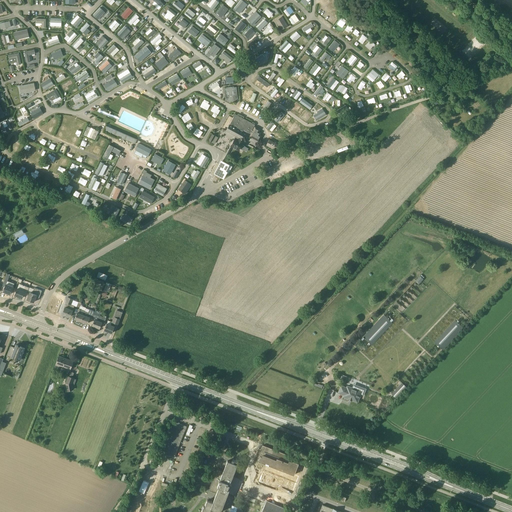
[(211,8),(213,10),(219,2),(216,0),(217,0),(216,0),(212,0),(209,4),(212,6),(211,8)]
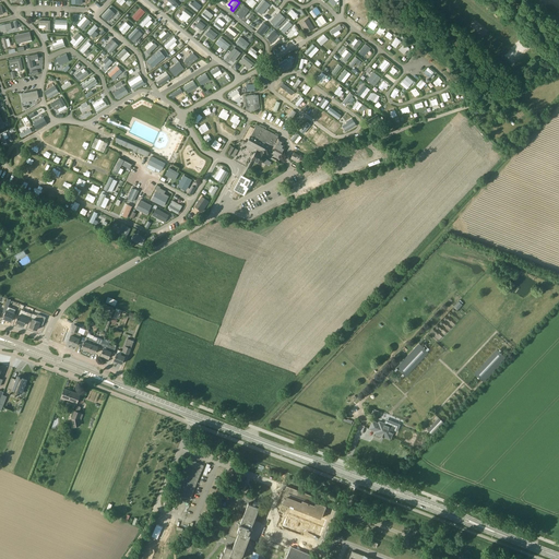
[(253,0),(247,0),(246,2),(248,3),(247,6),(252,9),(258,2),(253,0)]
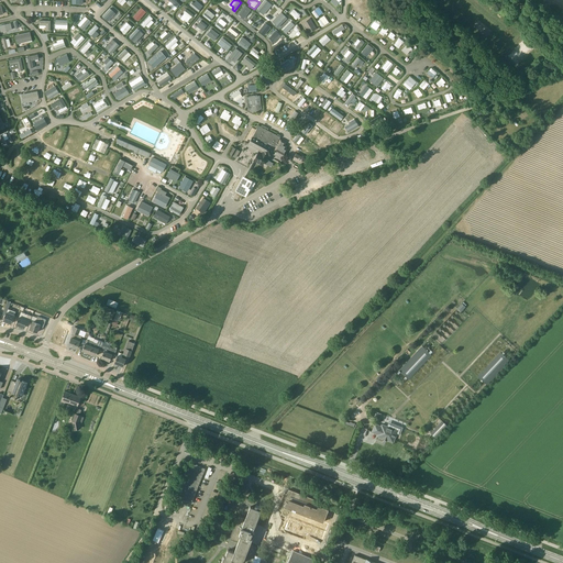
[(265,0),(264,0),(257,9),(261,12),(268,2),(265,0)]
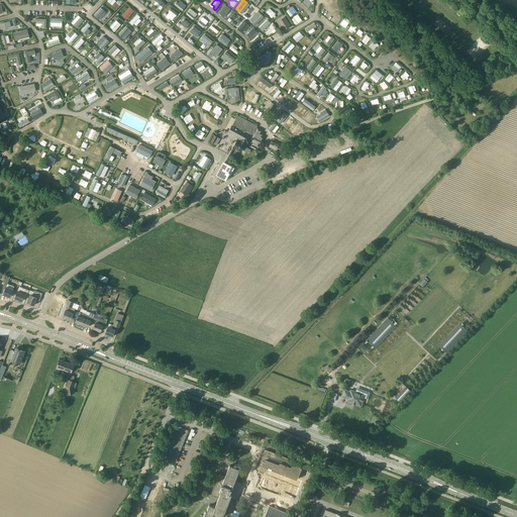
[(175,4),(183,11),(185,8),(187,6),(181,1),(179,3),(177,1),(175,4)]
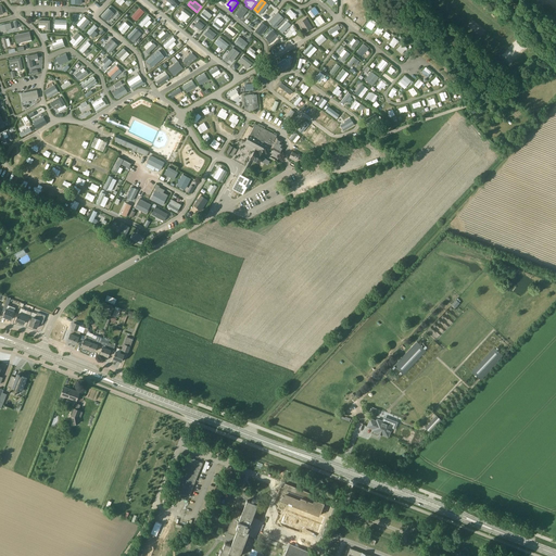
[(241,19),(248,10),(245,8),(242,5),(236,14),(241,19)]
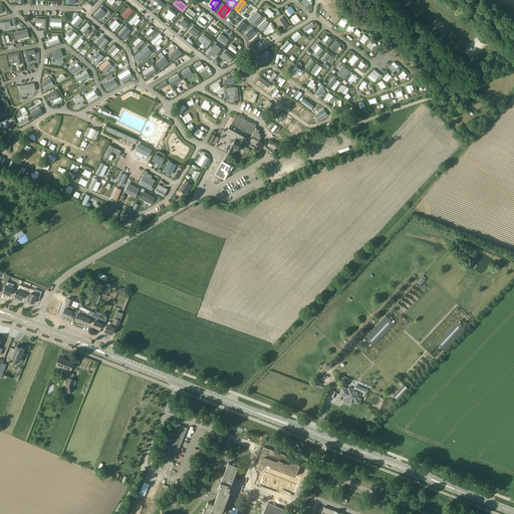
[(292,6),(284,11),(288,16),(295,12),(292,6)]
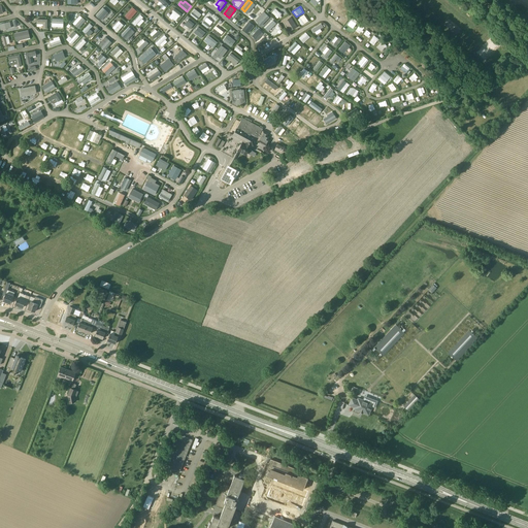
[(109,12),(104,7),(96,15),(99,19),(99,18),(102,21),(109,12)]
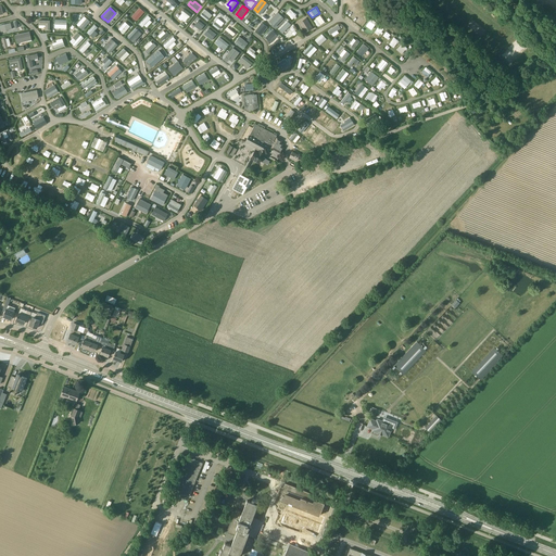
[(139,8),(131,16),(136,21),(144,12),(139,8)]
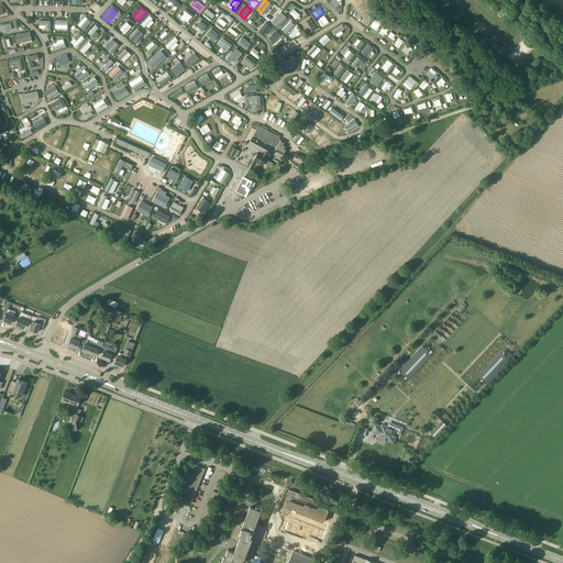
[(194,15),(186,9),(184,12),(185,13),(191,19),(194,15)]
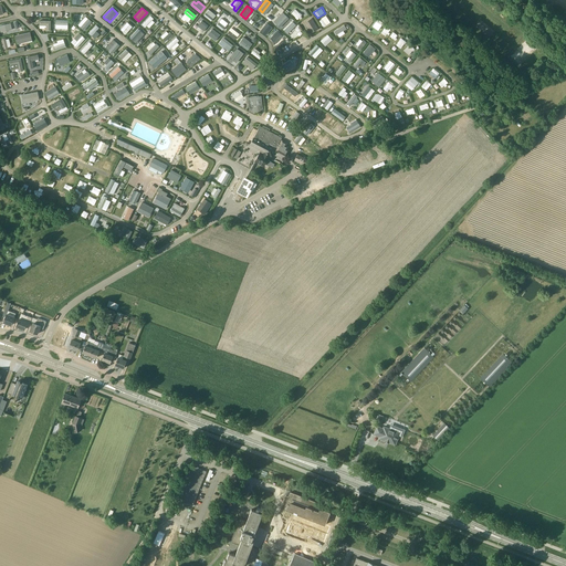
[(297,9),(292,12),(296,21),(302,18),(297,9)]
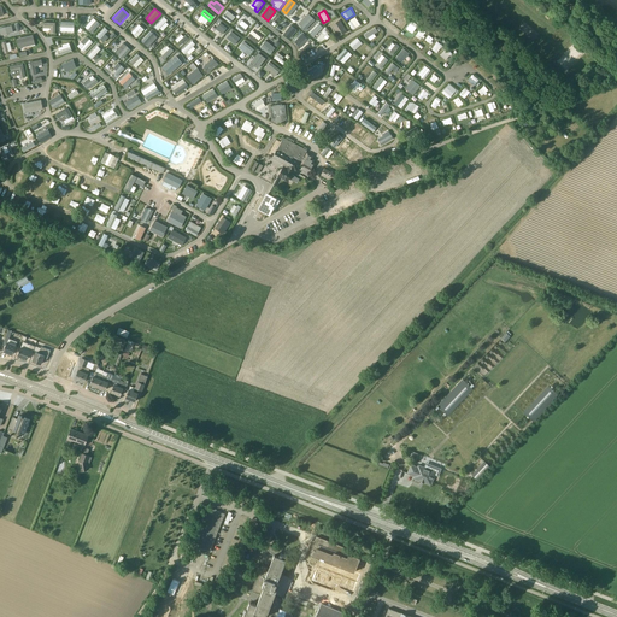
[(164,17),(156,27),(158,30),(160,28),(163,30),(169,24),(166,22),(168,21),(164,17)]
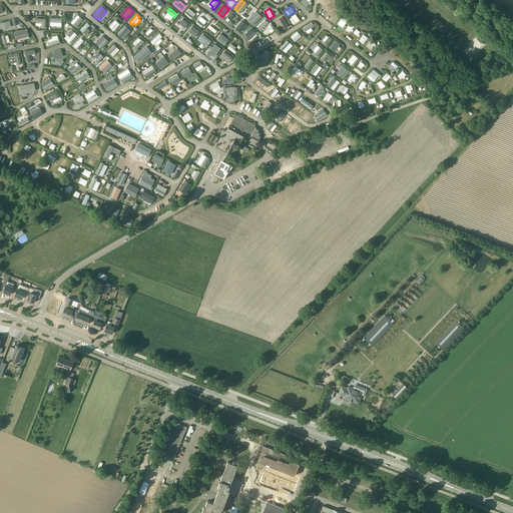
[(250,22),(253,25),(262,16),(259,14),(250,22)]
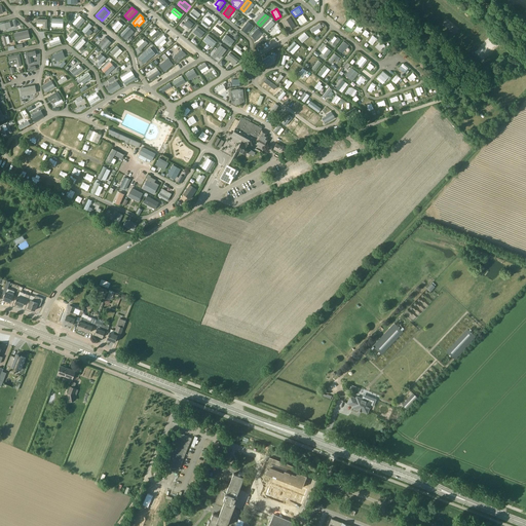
[(82,17),(79,15),(73,23),(75,25),(75,26),(78,28),(85,21),(82,17)]
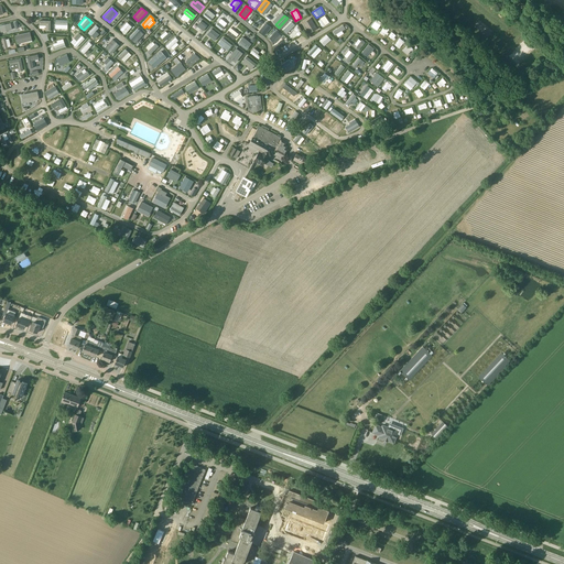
[(310,34),(318,30),(311,19),(303,23),(310,34)]
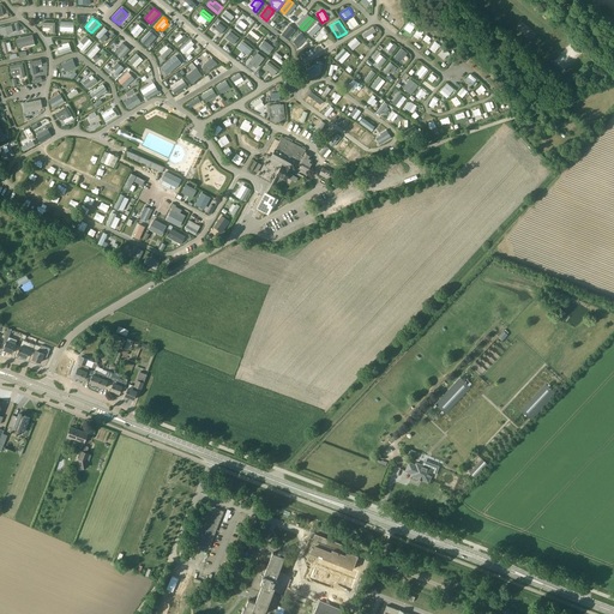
[(235,28),(242,32),(246,28),(240,22),(235,28)]
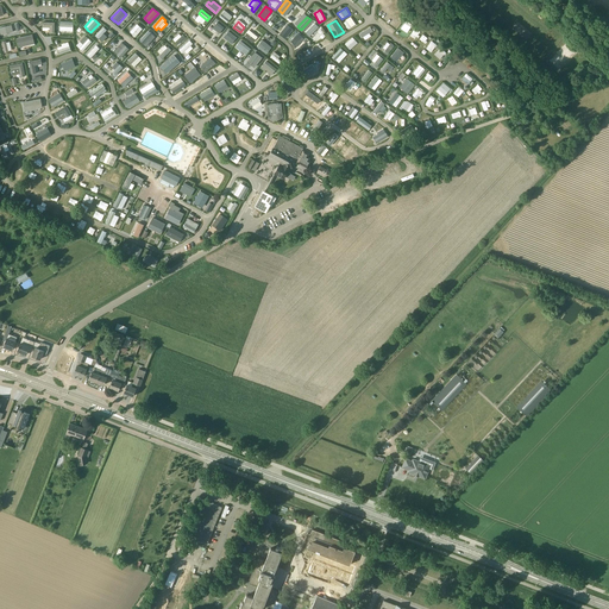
[(512,27),(525,39),(531,33),(518,22),(512,27)]
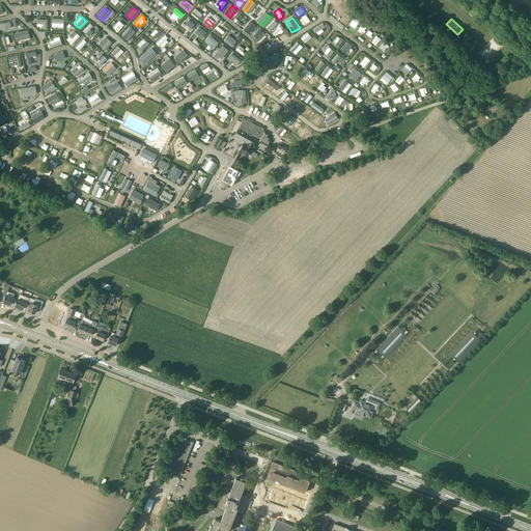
[(48,20),(36,20),(36,24),(44,24),(44,29),(47,29),(48,20)]
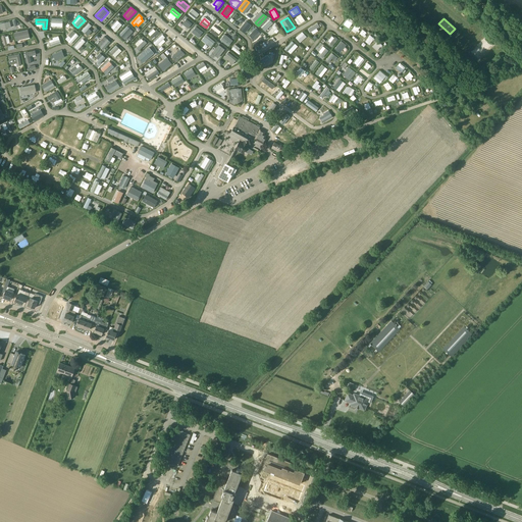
[(270,20),(262,28),(265,31),(273,23),(270,20)]
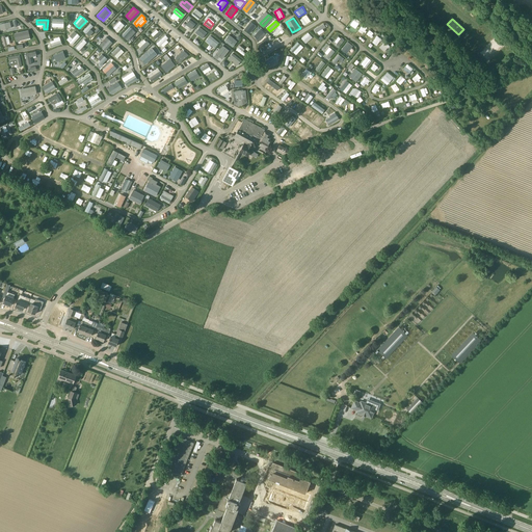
[(10,22),(0,24),(0,28),(1,30),(11,28),(10,22)]
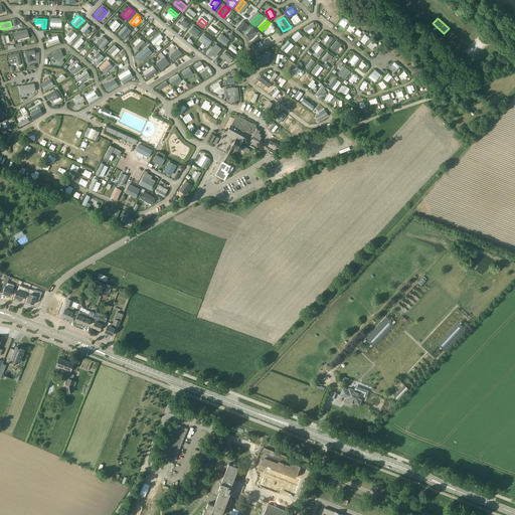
[(115,31),(121,24),(118,22),(112,29),(115,31)]
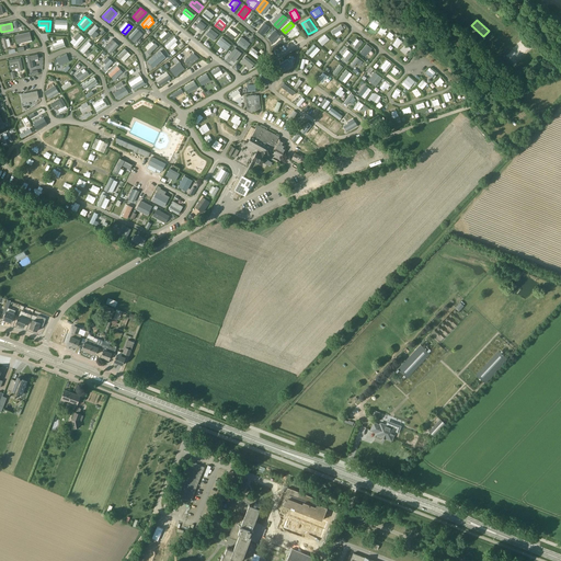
[(91,36),(99,27),(95,25),(88,33),(91,36)]
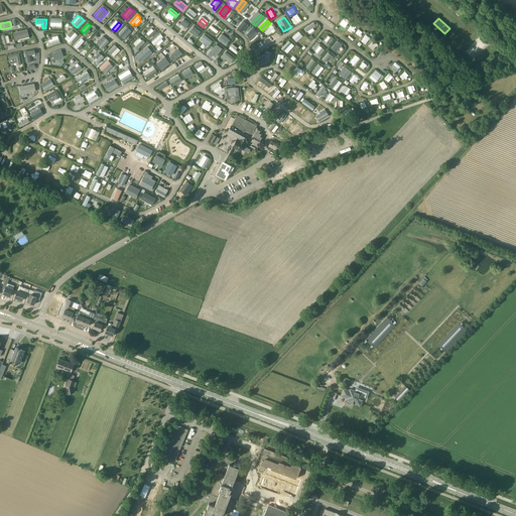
[(242,32),(248,25),(246,23),(243,27),(240,25),(238,28),(242,32)]
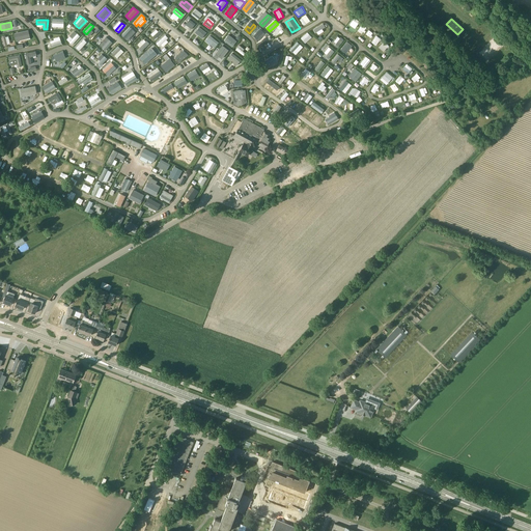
[(323,24),(313,30),(315,33),(316,32),(318,35),(324,31),(322,29),(325,27),(323,24)]
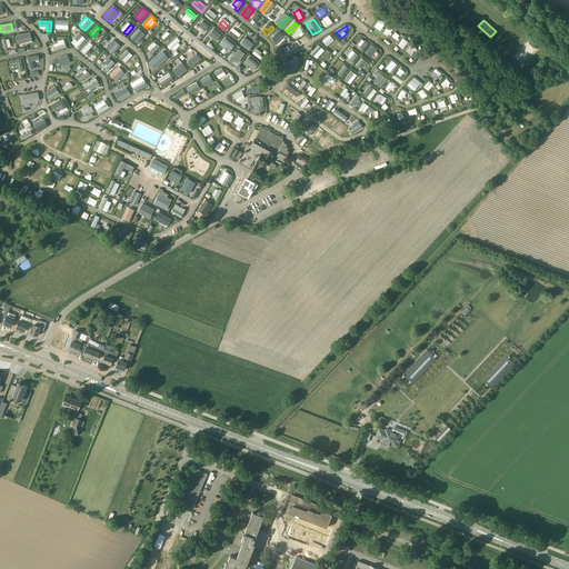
[(133,41),(142,32),(139,29),(130,38),(133,41)]
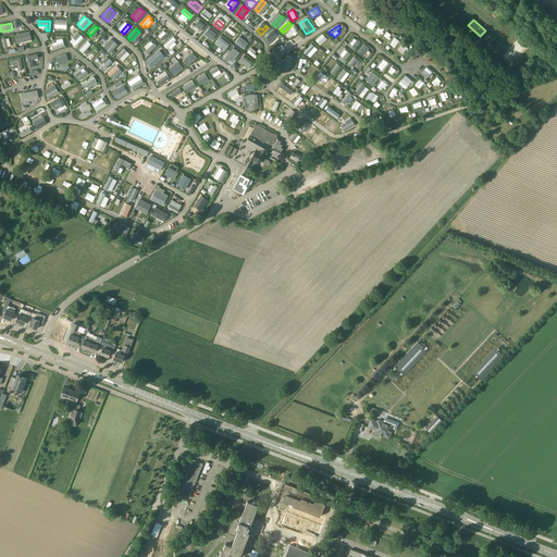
[(217,35),(209,29),(205,35),(212,40),(217,35)]
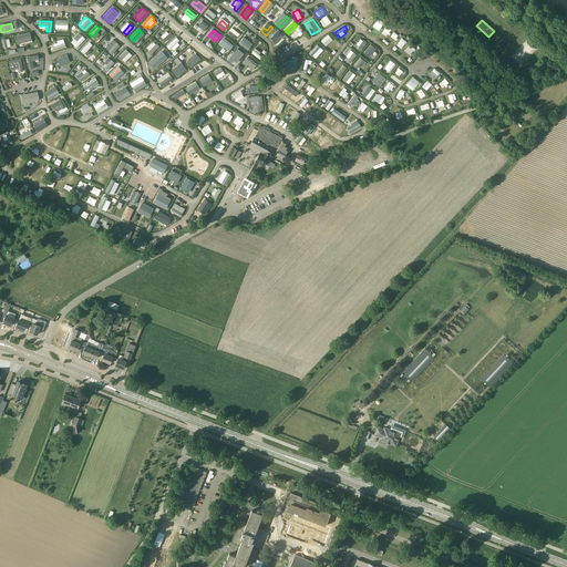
[(165,42),(173,35),(171,32),(168,34),(166,31),(161,37),(165,42)]
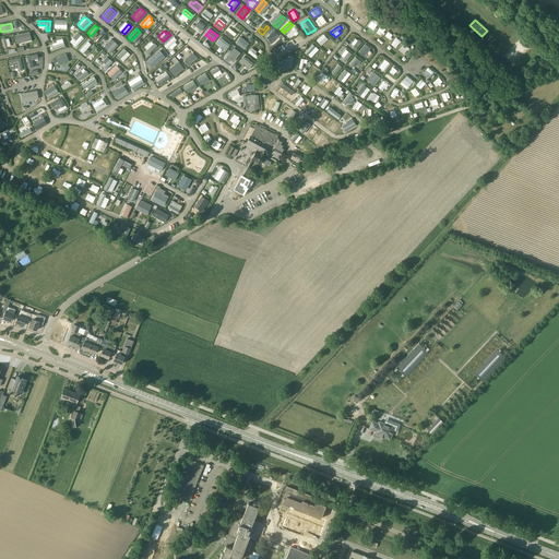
[(225,33),(233,39),(235,36),(227,31),(225,33)]
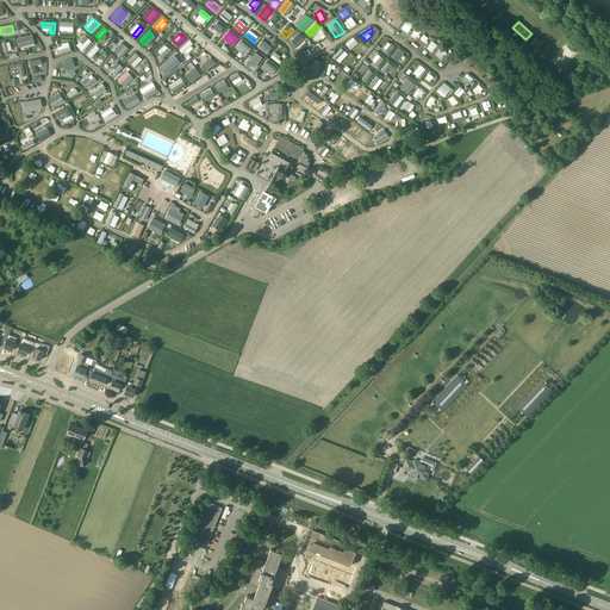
[(298,33),(291,42),(293,44),(296,42),(298,45),(304,39),(298,33)]
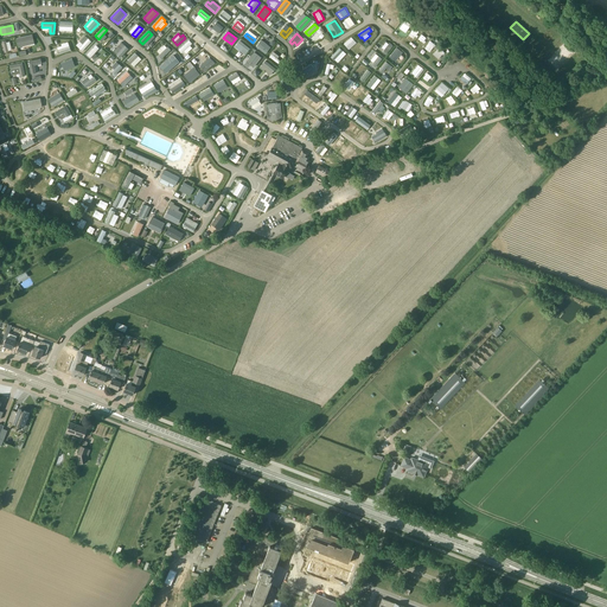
[(32,34),(17,38),(19,48),(34,44),(32,34)]
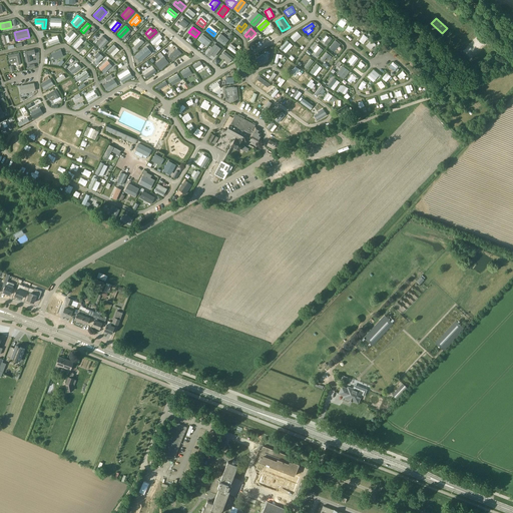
[(67,35),(70,37),(67,41),(69,43),(77,35),(71,30),(67,35)]
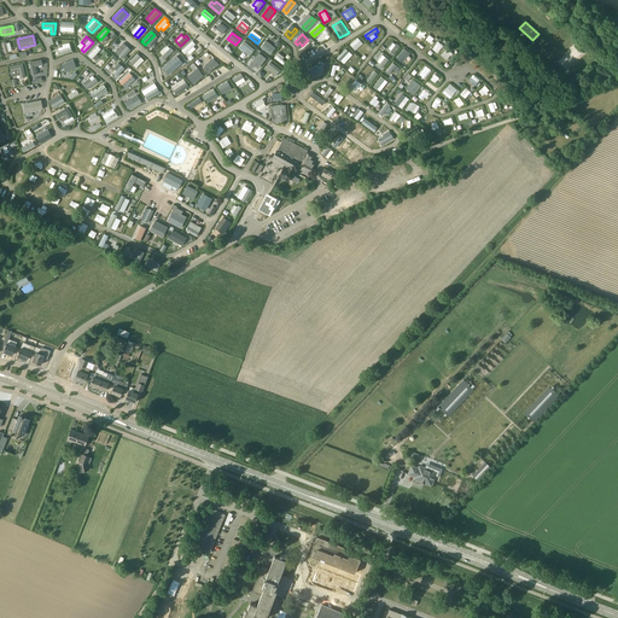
[(357,38),(350,45),(355,51),(363,44),(357,38)]
